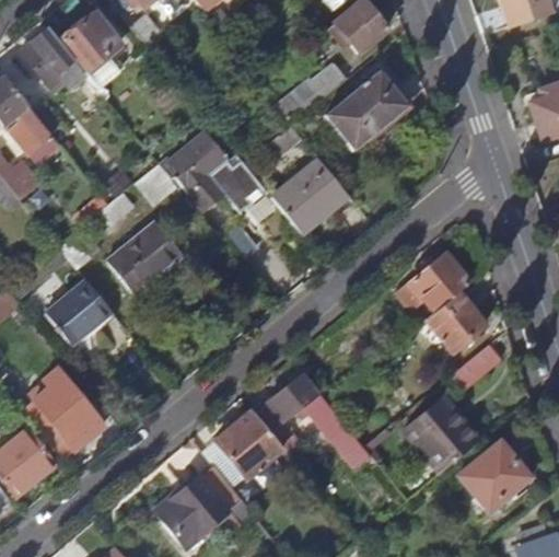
[(196,0),(205,11),(218,0),(196,0)]
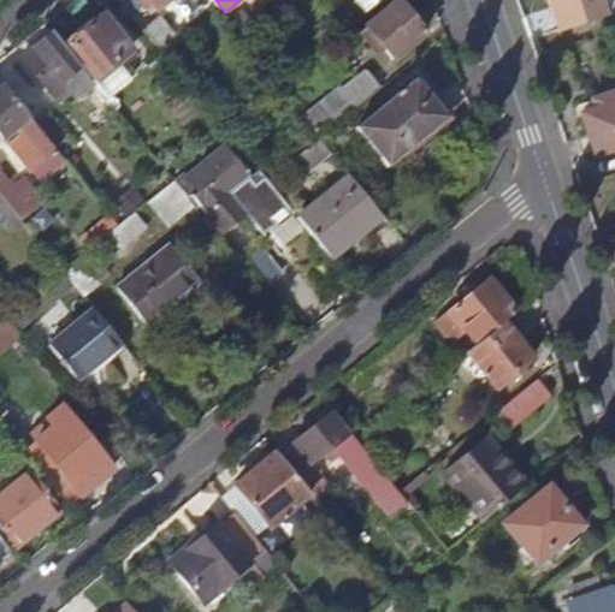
[(368,24),(395,57),(427,29),(402,0),(397,0),(368,24)]
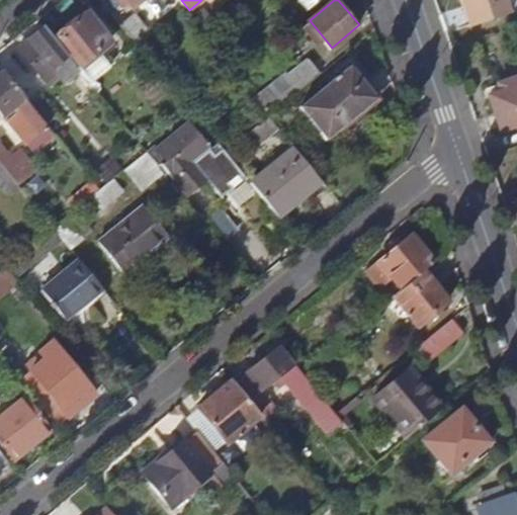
[(463,0),(472,24),(512,10),(508,0),(463,0)]
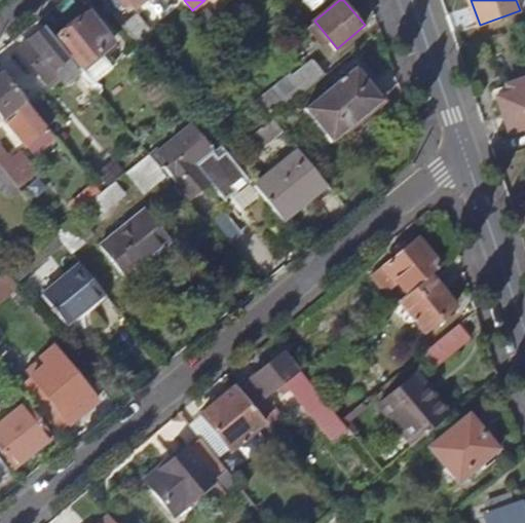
[(82,70),(89,79),(113,59),(109,52),(117,45),(88,10),(86,10),(58,35),(82,66),(79,67),(82,70)]
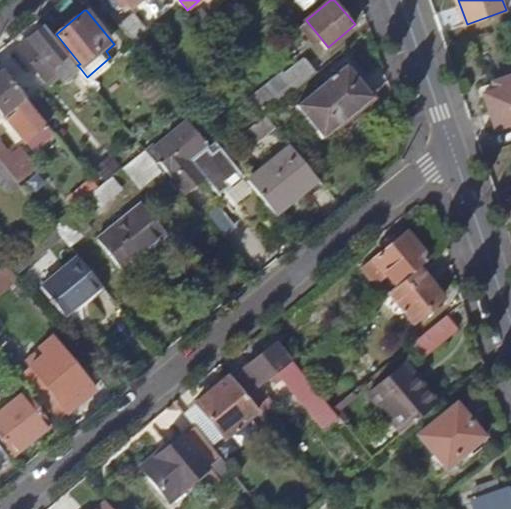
[(119,22),(149,59),(162,48),(132,12),(119,22)]
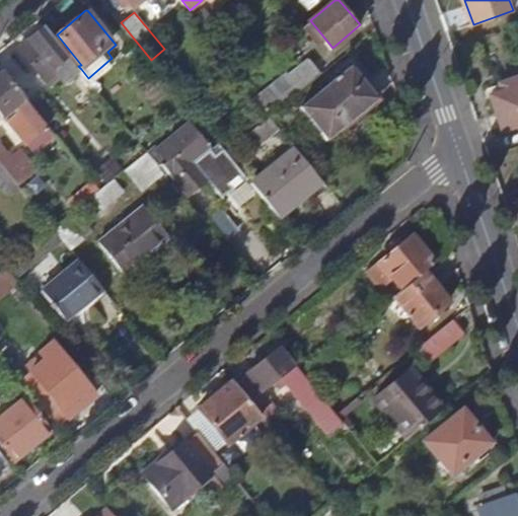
[(81,69),(78,66),(45,24),(18,47),(42,74),(54,66),(66,81),(81,69)]
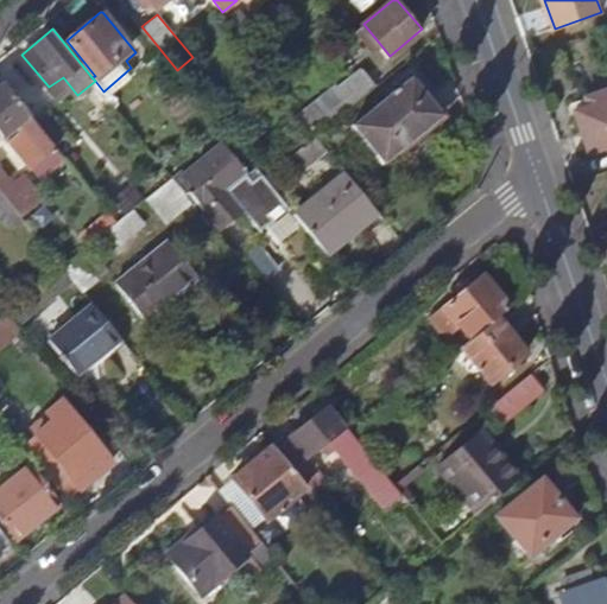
[(329,125),(379,83),(361,67),(315,106),(329,125)]
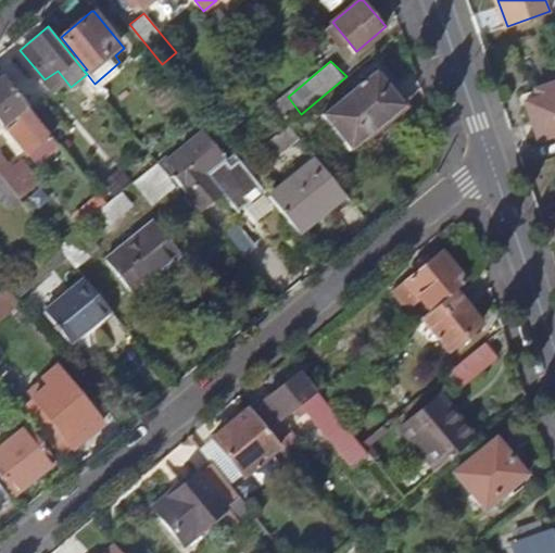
[(350,149),(404,104),(375,70),(322,114),(350,149)]
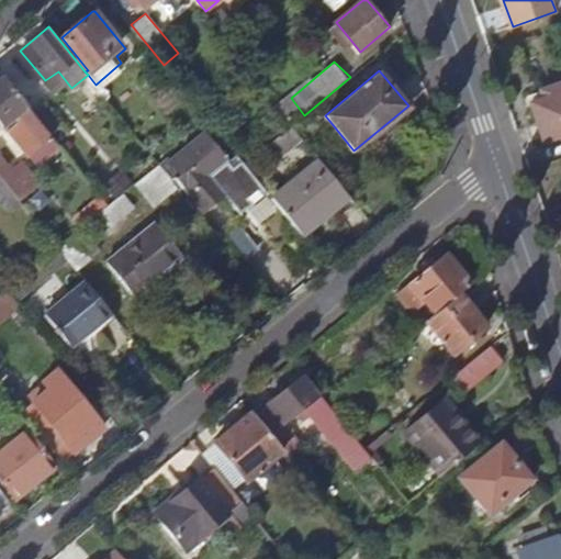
[(51,134),(48,131),(13,88),(2,75),(0,76),(0,120),(27,154),(51,134)]
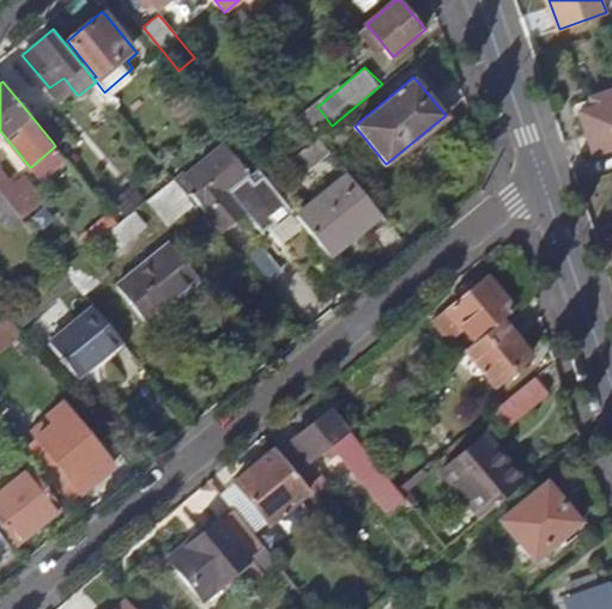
[(14,96),(53,142),(64,134),(25,87),(14,96)]
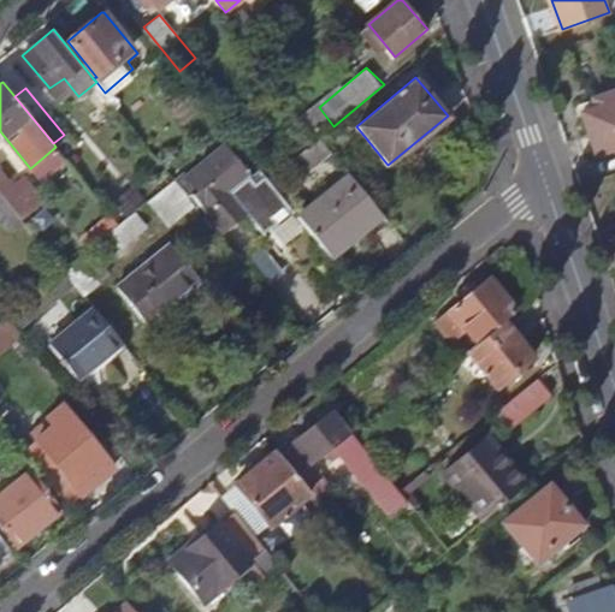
[(614,99),(583,111),(597,153),(614,146),(614,99)]
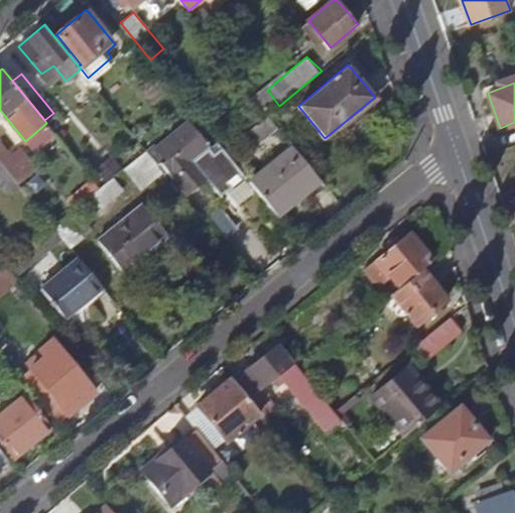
[(277,126),(268,115),(240,136),(250,147),(277,126)]
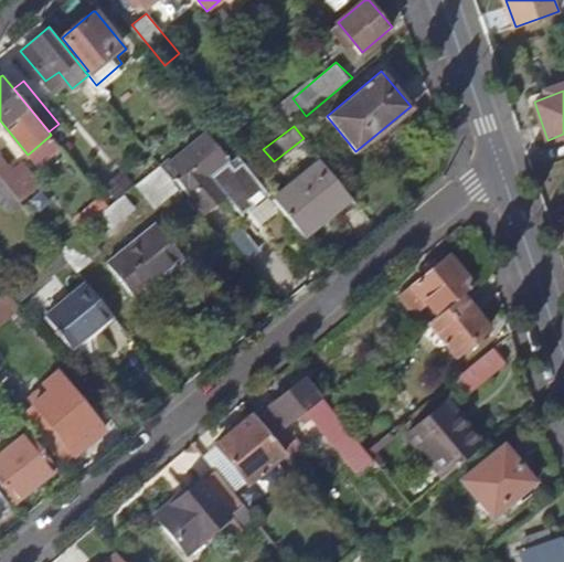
[(170,155),(160,162),(179,184),(180,187),(184,184),(204,209),(225,191),(211,173),(230,161),(206,131),(205,130),(172,157),(170,155)]
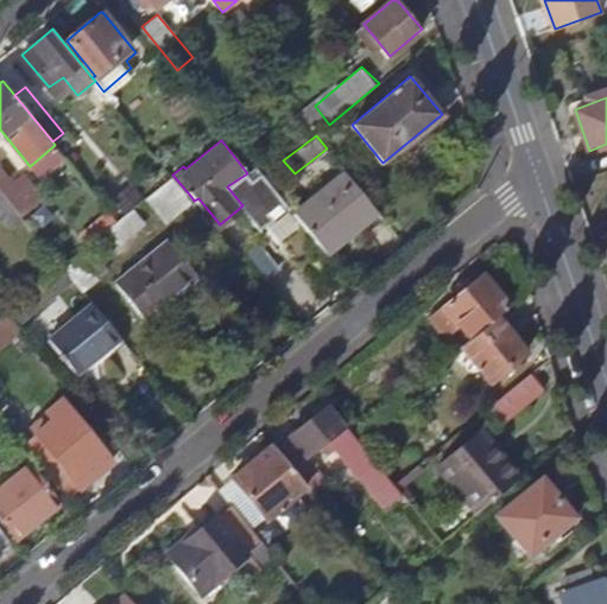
[(0,189),(1,191),(2,192),(13,182),(0,166),(0,189)]
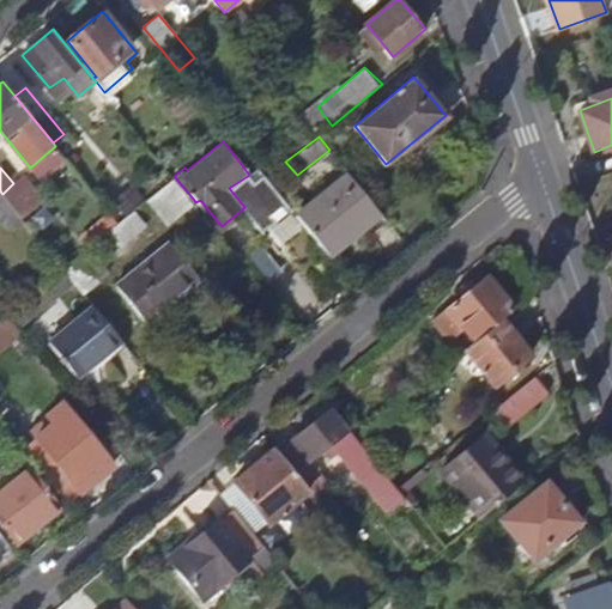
[(381,212),(349,172),(298,214),(331,254),(381,212)]
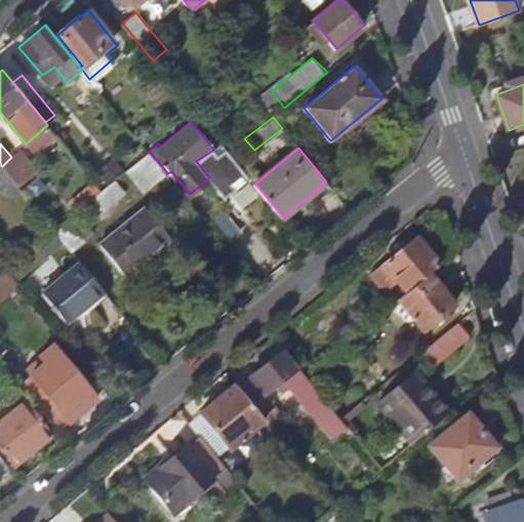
[(149,151),(127,168),(145,189),(166,171),(149,151)]
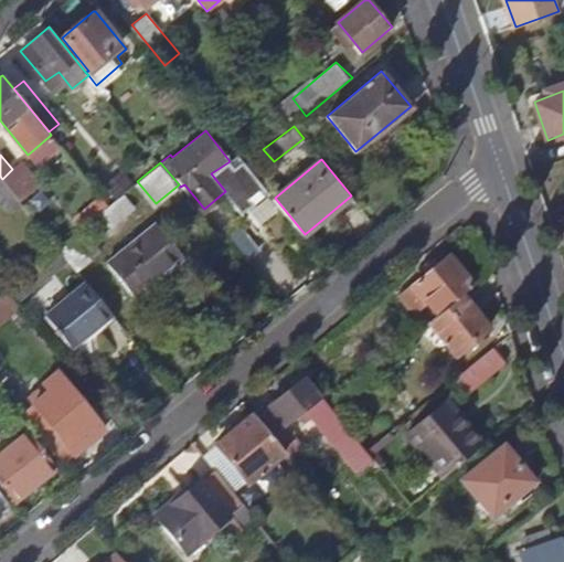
[(19,200),(2,179),(1,178),(0,178),(0,199),(8,209),(19,200)]
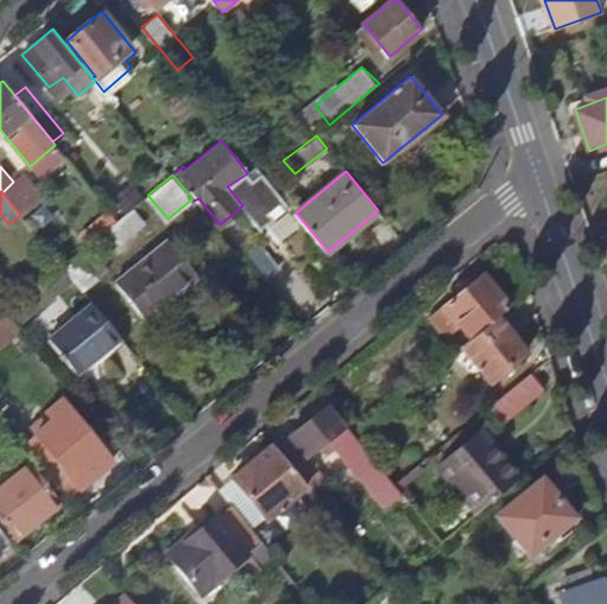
[(130,209),(117,220),(99,234),(107,243),(117,236),(119,239),(140,221),(130,209)]
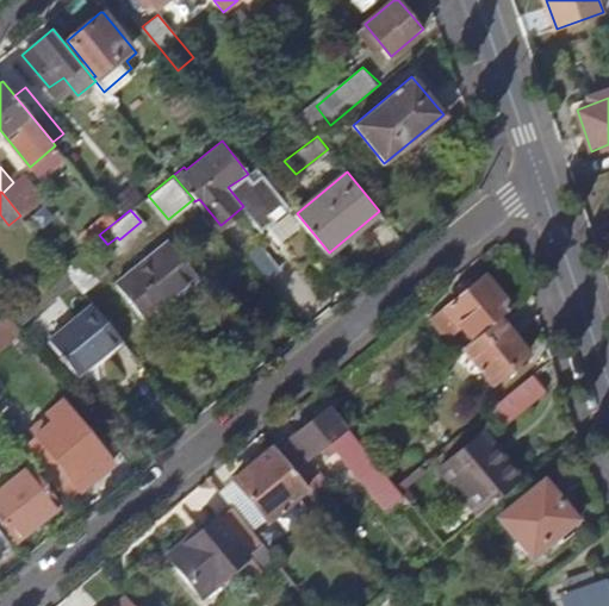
[(608,236),(596,241),(604,266),(608,264),(608,236)]
